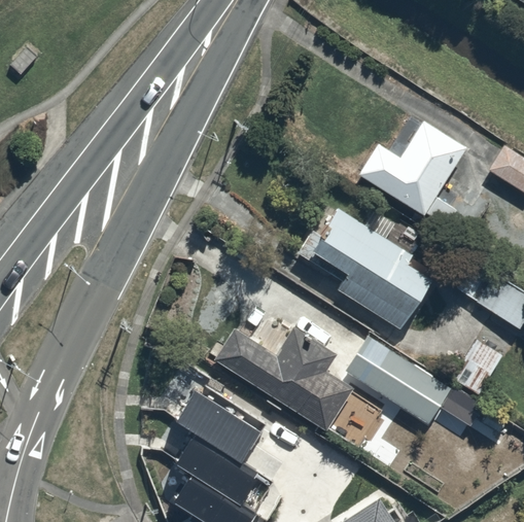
[(382,145),(362,175),(443,227),(458,202),(441,190),(469,144),(429,117),(403,159),(382,145)]
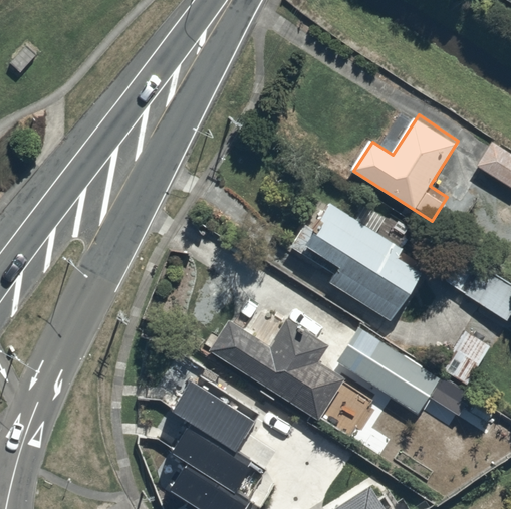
[(510,155),(489,144),(476,167),(510,186),(510,155)]
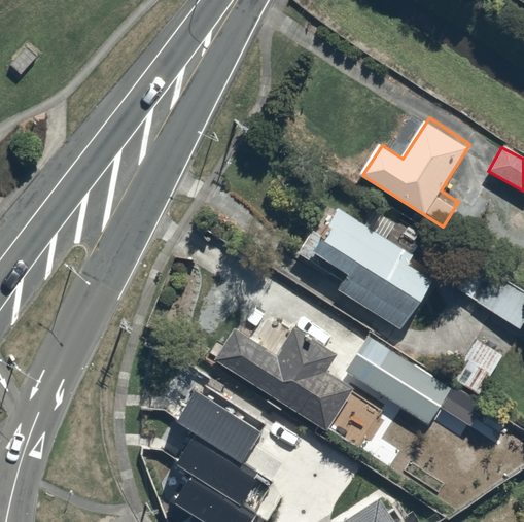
[(339,208),(312,249),(348,272),(337,289),(400,332),(440,272),(386,238),(396,222),(370,205),(359,221),(339,208)]
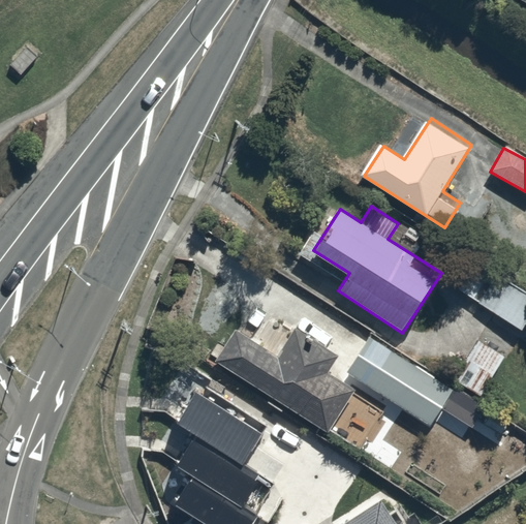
[(525,295),(474,262),(457,288),(523,332),(525,328),(525,295)]
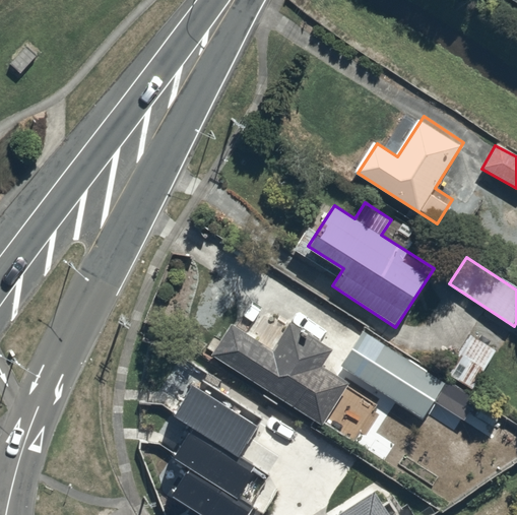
[(237,327),(216,361),(320,425),(348,380),(323,364),(334,346),(292,320),(273,349),(237,327)]
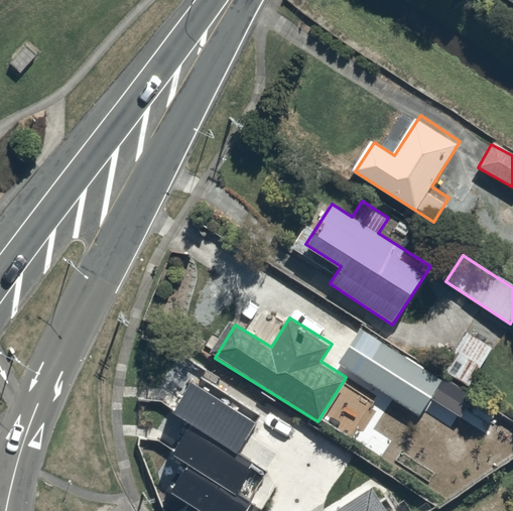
[(363,328),(340,365),(420,414),(443,376),(363,328)]
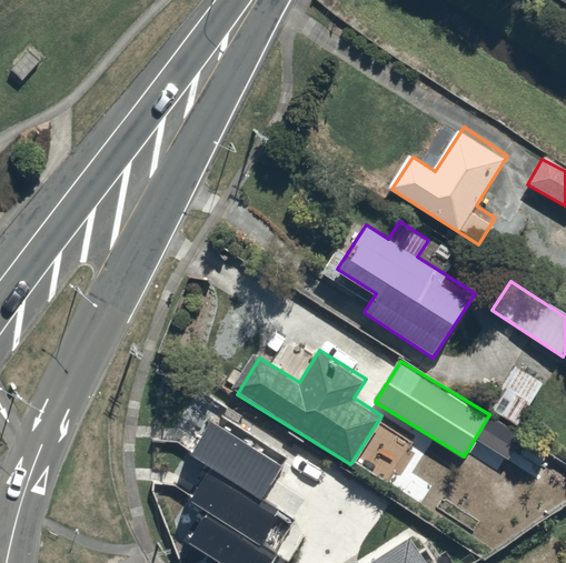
[(544,383),(514,365),(492,404),(522,422),(544,383)]
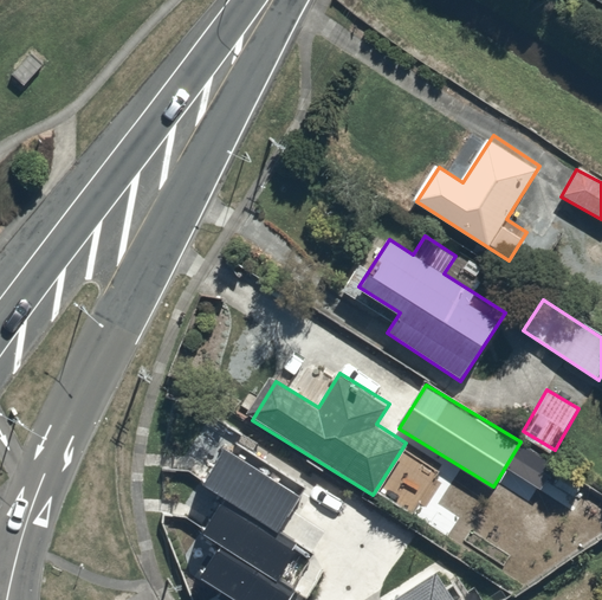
[(227,504),(283,539),(304,503),(228,455),(207,491),(227,504)]
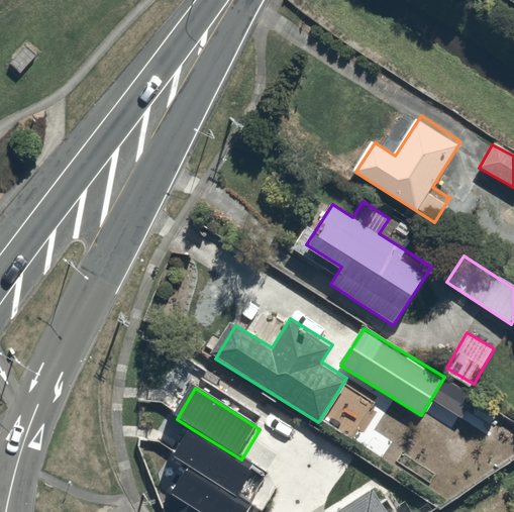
[(192,471),(241,501),(258,470),(241,459),(194,430),(176,461),(192,471)]
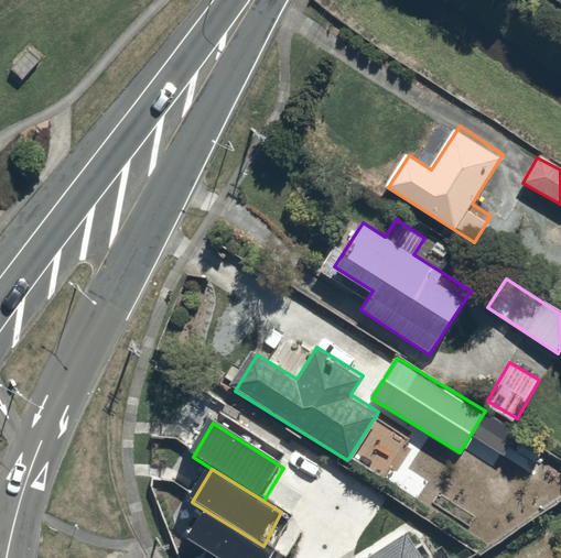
[(274,557),(277,554),(263,546),(209,513),(189,544),(212,557),(274,557)]
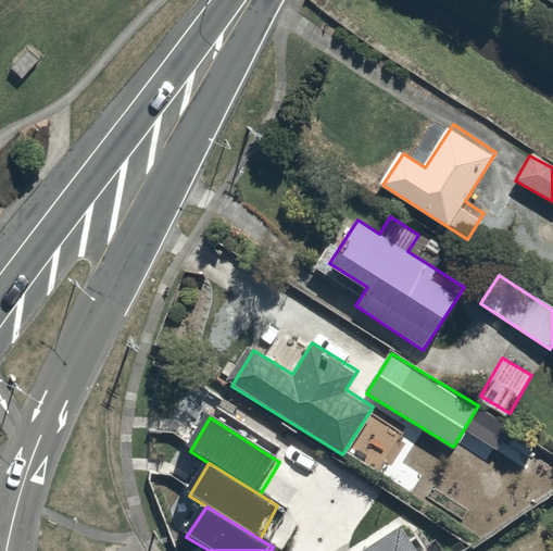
[(415,550),(403,531),(373,550),(415,550)]
